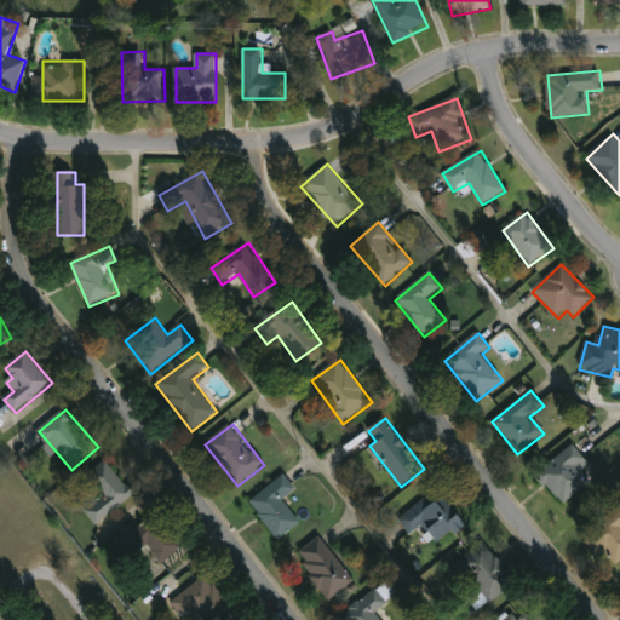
[(590,466),(584,471),(592,484),(561,504),(539,470),(577,446),(590,466)]
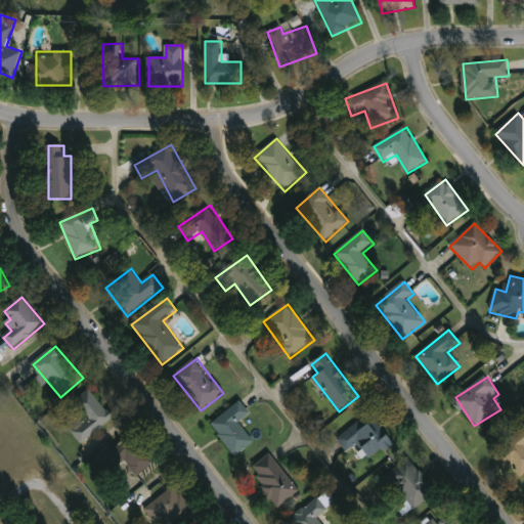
[(87,421),(74,402),(91,389),(115,420),(82,444),(73,432),(87,421)]
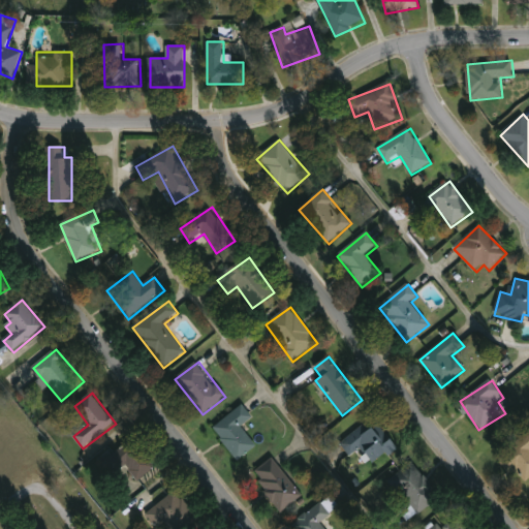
[(243,426),(257,447),(237,461),(214,427),(245,406),(253,419),(243,426)]
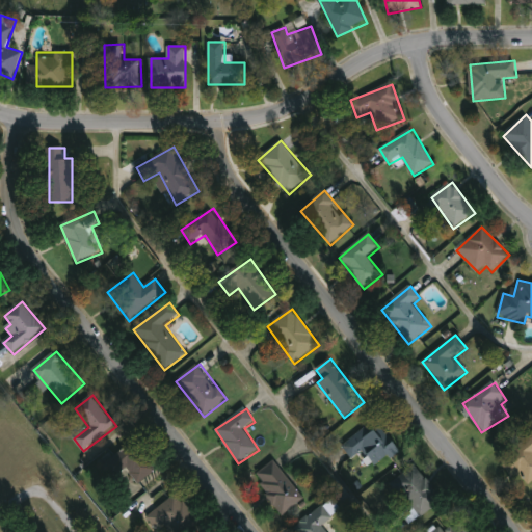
[(353,460),(343,446),(376,420),(399,450),(377,467),(365,451),(353,460)]
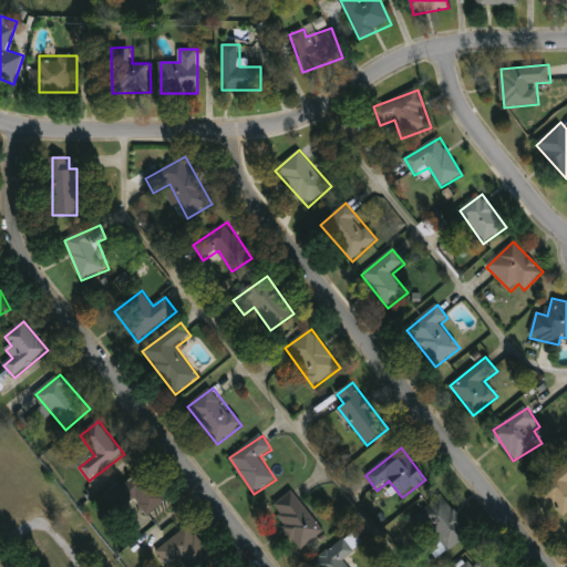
[(555,503),(546,509),(532,490),(566,464),(566,513),(564,515),(555,503)]
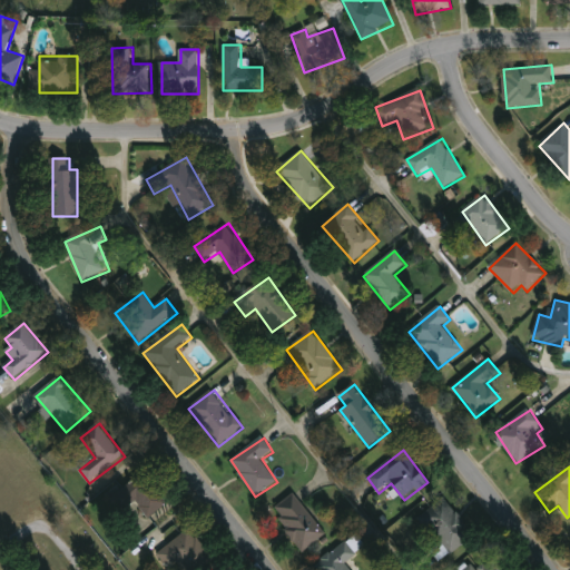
[(136,532),(112,499),(144,478),(167,511),(136,532)]
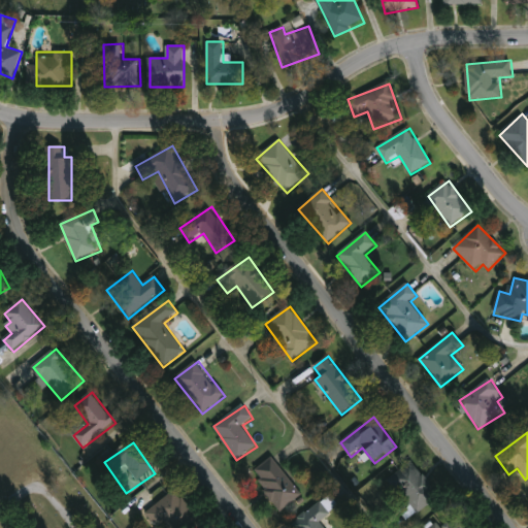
[(253,473),(273,457),(303,495),(283,512),(253,473)]
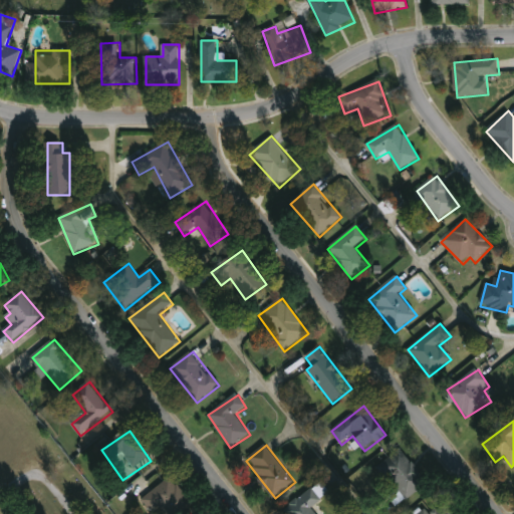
[(378,469),(400,450),(429,482),(408,501),(378,469)]
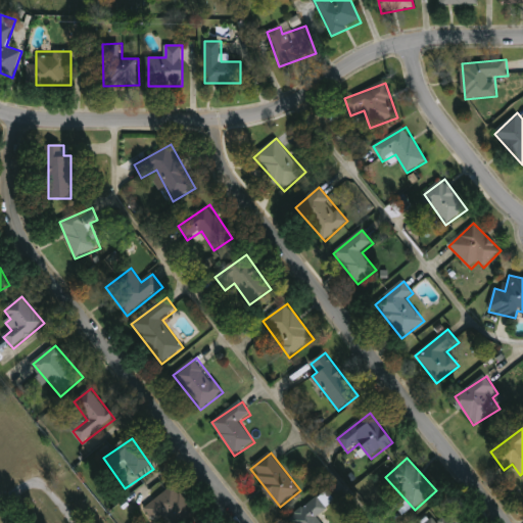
[(145,507),(177,486),(196,515),(184,522),(169,522),(164,516),(155,522),(145,507)]
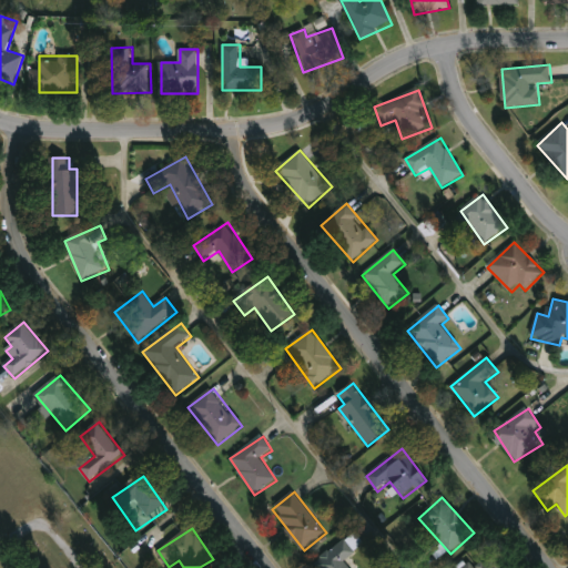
[(351,567),(316,567),(314,565),(346,540),(356,554),(346,561),(351,567)]
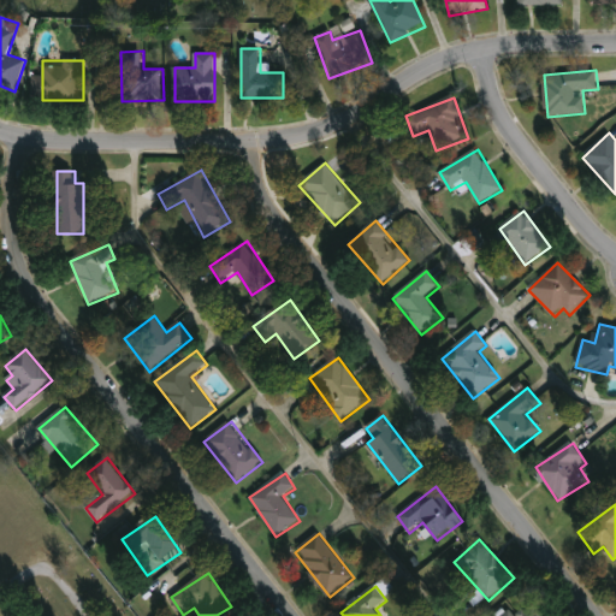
[(543,615),(510,615),(539,605),(543,615)]
